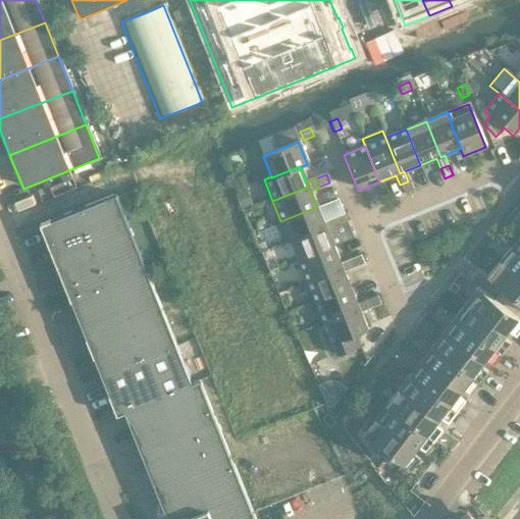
[(412,192),(408,182),(400,185),(404,195),(412,192)]
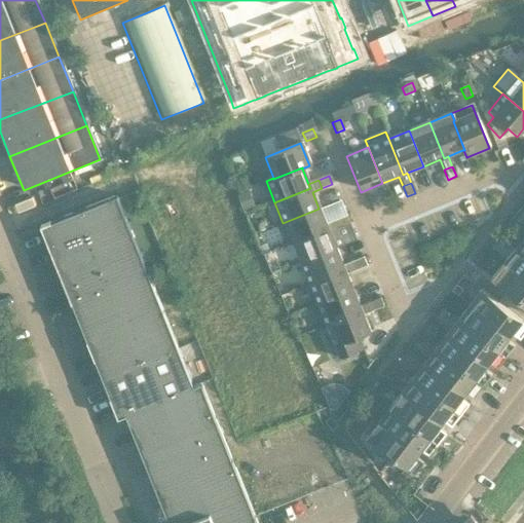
[(116,420),(123,417),(123,416),(192,388),(191,387),(115,197),(39,228),(116,420)]
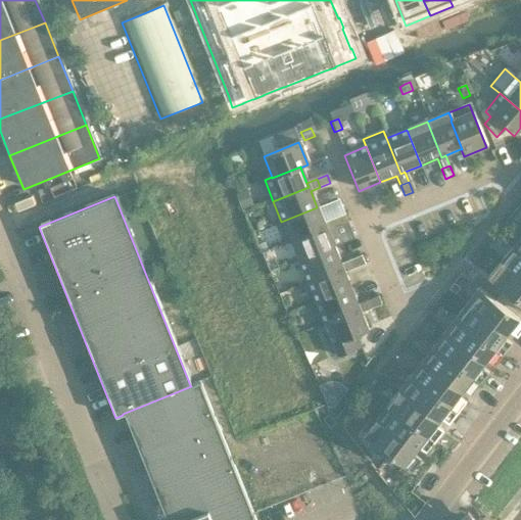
[(325,228),(324,224),(317,207),(281,222),(289,242),(325,228)]
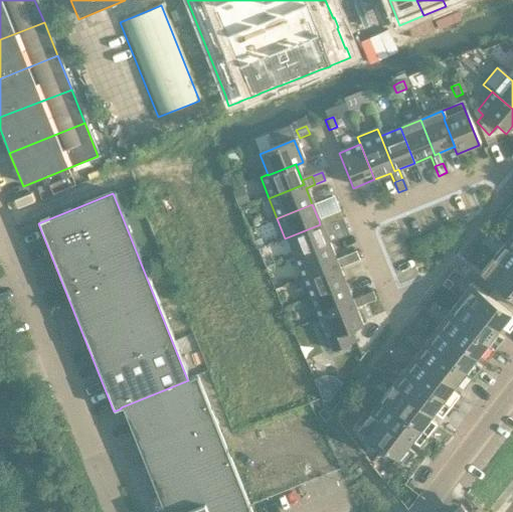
[(328,216),(331,224),(341,220),(338,212),(328,216)]
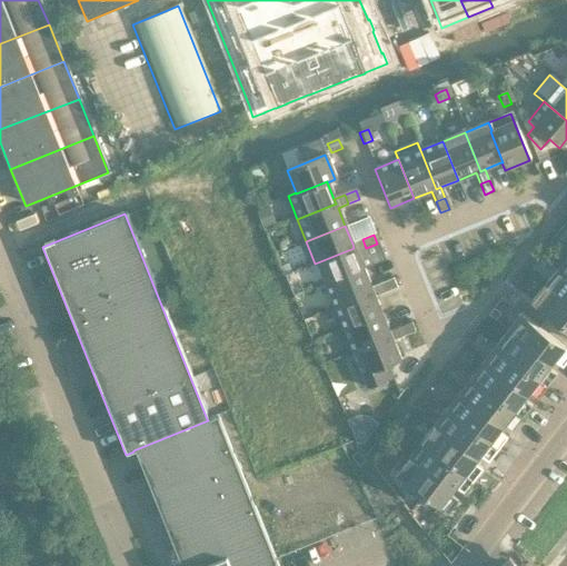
[(354,248),(315,264),(325,287),(362,270),(356,252),(366,248),(362,239),(352,244),(354,248)]
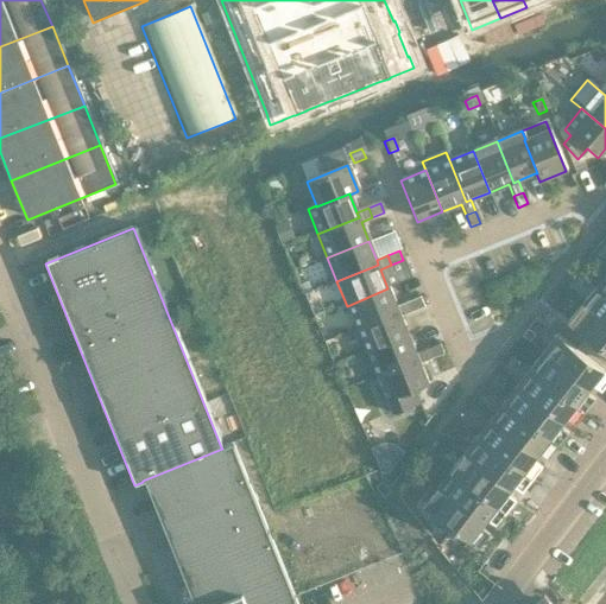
[(605,277),(595,290),(605,299),(605,277)]
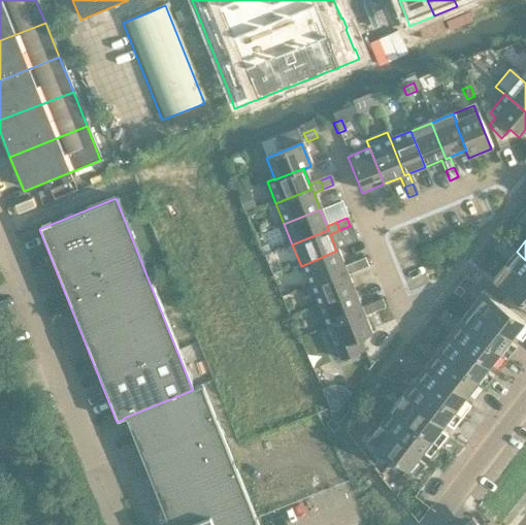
[(346,272),(343,268),(336,251),(301,266),(309,287),(346,272)]
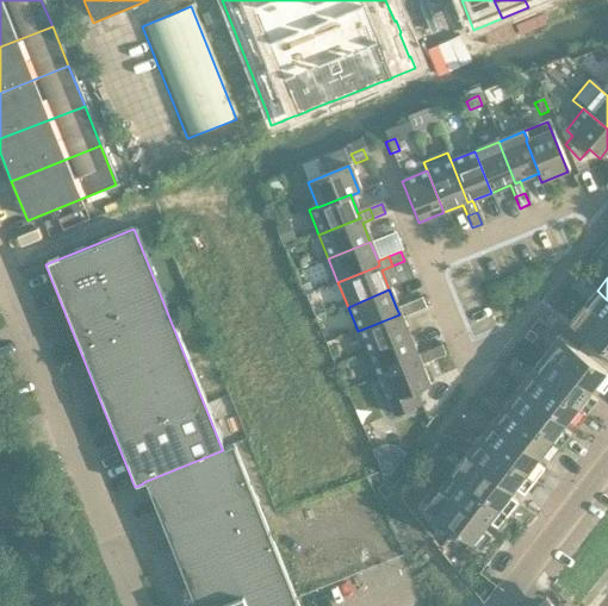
[(607,300),(597,291),(583,307),(607,328),(607,300)]
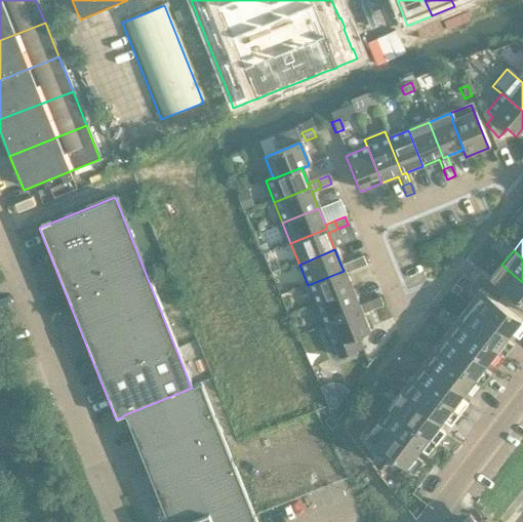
[(480,255),(472,265),(477,270),(485,259),(480,255)]
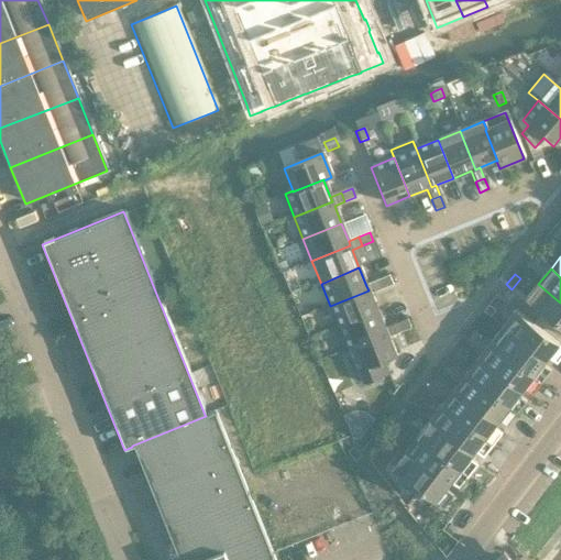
[(376,282),(381,291),(392,286),(387,277),(376,282)]
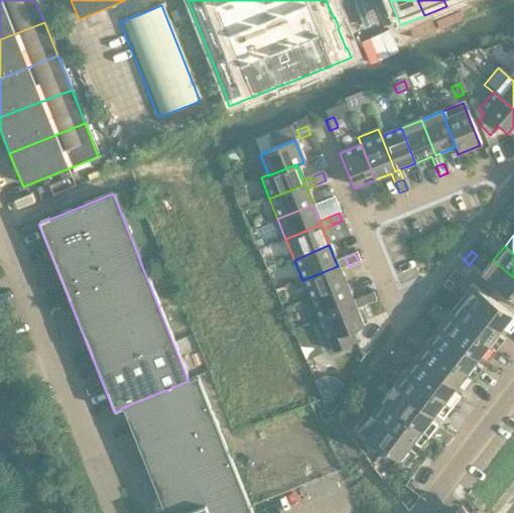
[(338,266),(302,280),(310,300),(346,286),(339,270),(349,266),(345,258),(336,262),(338,266)]
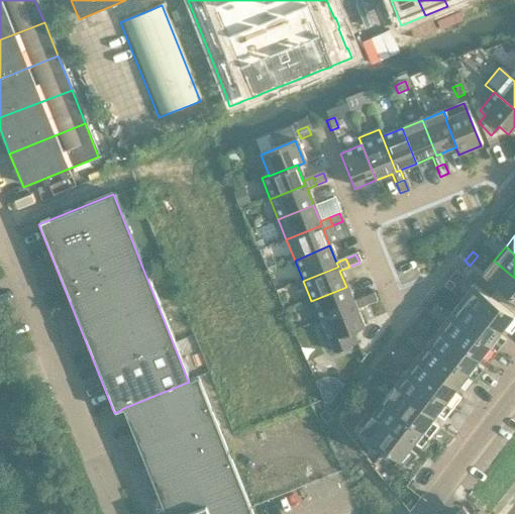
[(514,278),(494,261),(482,276),(514,303),(514,278)]
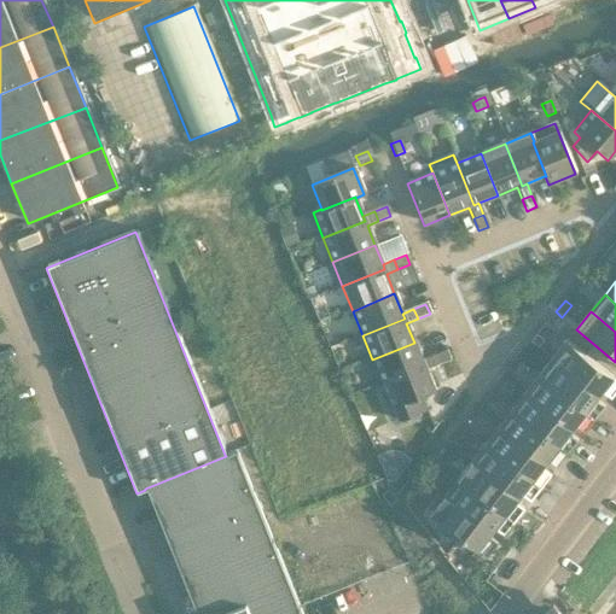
[(372,360),(382,384),(424,367),(422,362),(414,343),(372,360)]
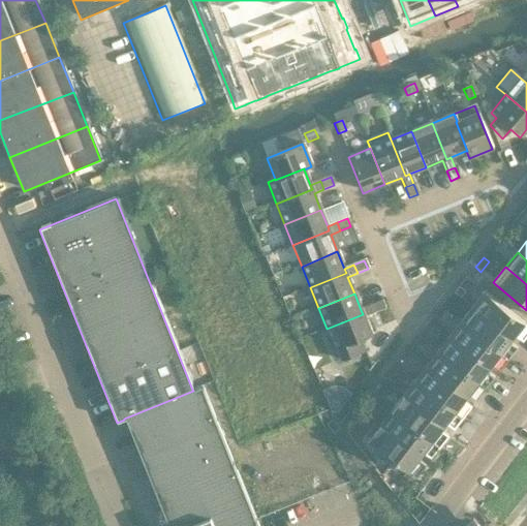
[(526,328),(484,294),(471,309),(507,338),(510,334),(522,343),(526,337),(526,328)]
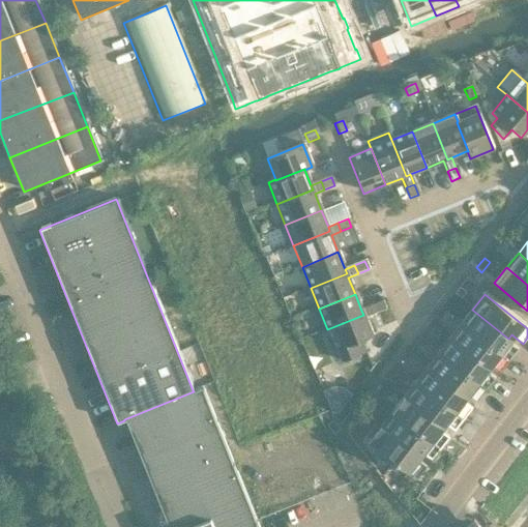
[(372,306),(375,315),(385,311),(381,302),(372,306)]
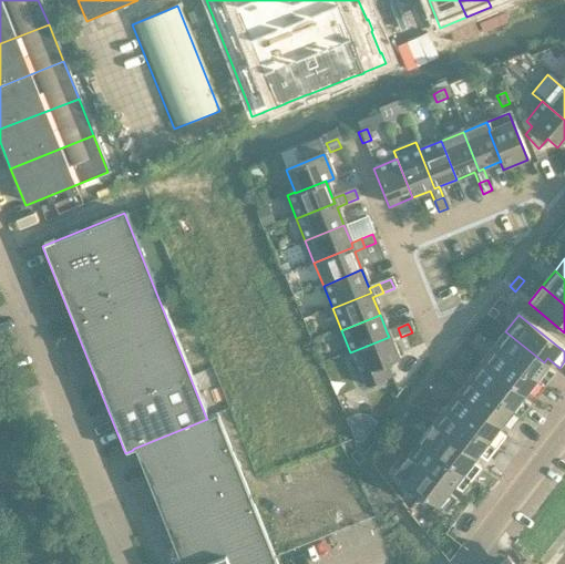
[(401,337),(398,328),(387,332),(389,337),(350,352),(365,389),(390,378),(386,366),(398,360),(390,341),(401,337)]
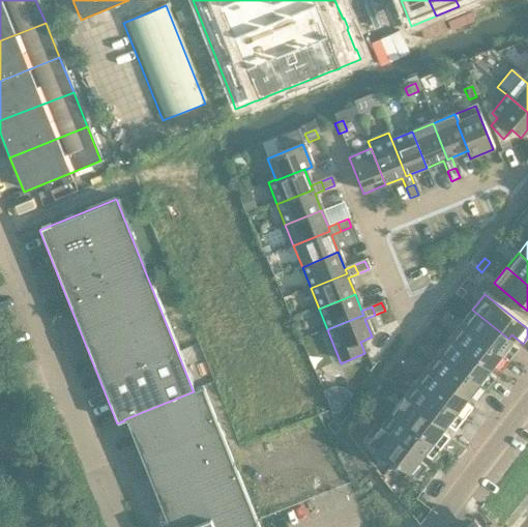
[(472,310),(461,325),(509,362),(518,351),(506,342),(508,339),(472,310)]
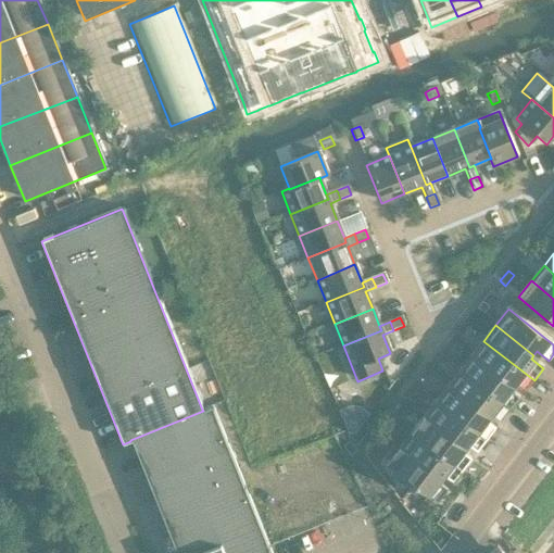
[(525,392),(534,380),(483,341),(471,356),(510,386),(512,382),(525,392)]
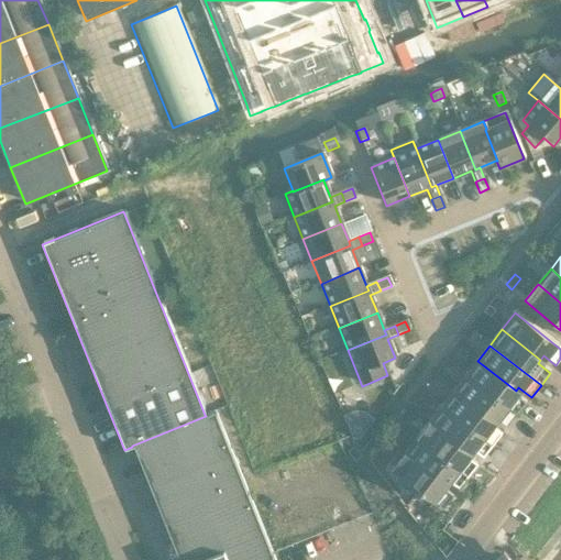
[(477,361),(465,376),(516,416),(526,404),(513,394),(516,391),(477,361)]
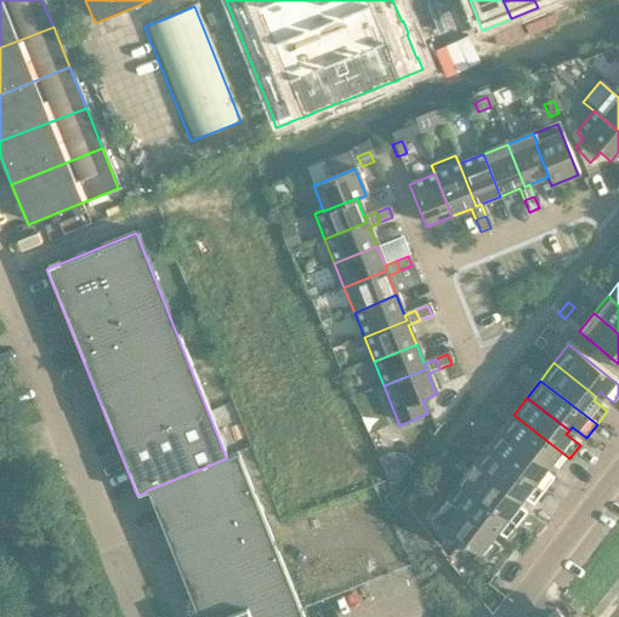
[(560,472),(569,458),(514,415),(500,432),(543,464),(545,461),(560,472)]
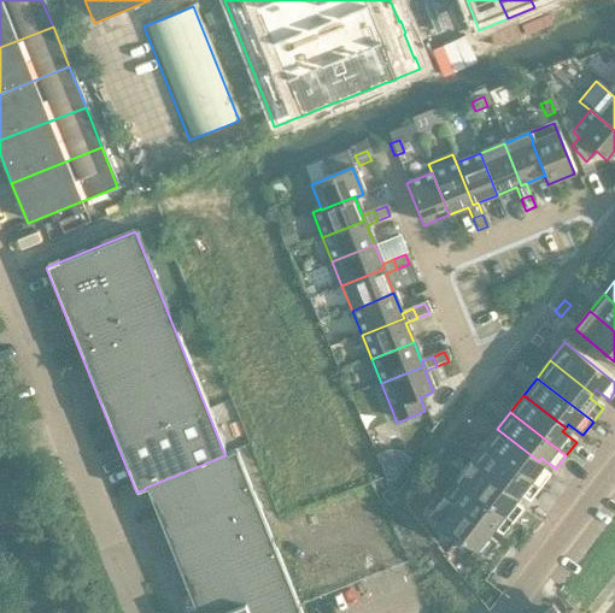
[(497,429),(484,446),(539,490),(550,477),(536,466),(539,461),(497,429)]
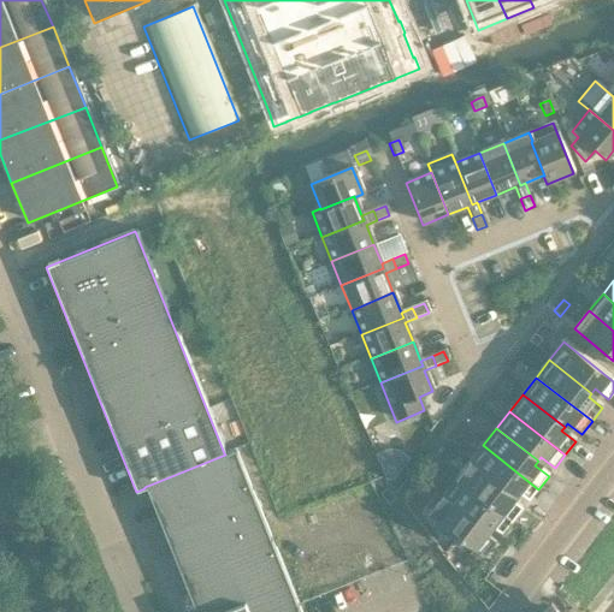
[(483,445),(470,463),(512,495),(514,492),(529,503),(538,489),(483,445)]
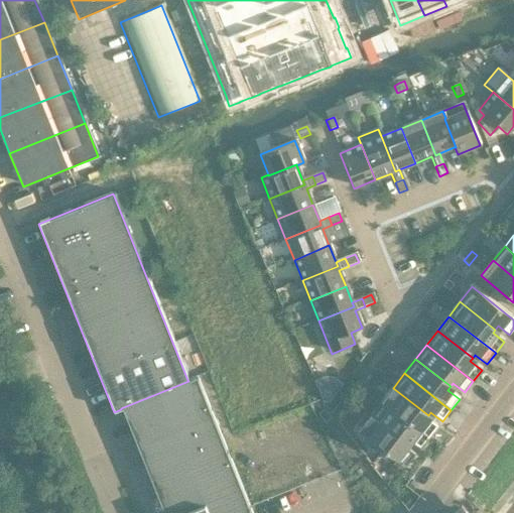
[(121,408),(121,409),(162,512),(250,512),(196,377),(187,380),(188,381),(121,408)]
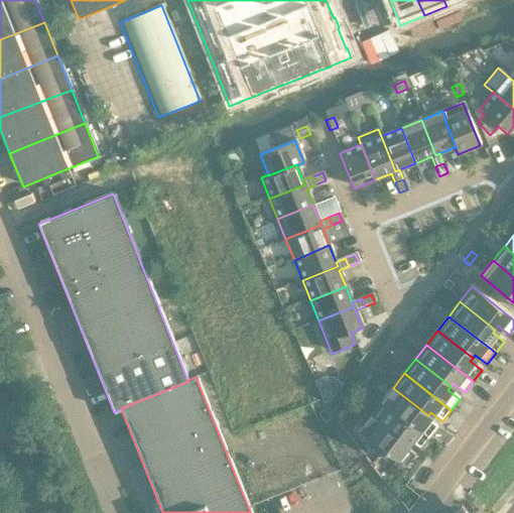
[(393,388),(382,402),(428,438),(437,427),(425,418),(428,415),(393,388)]
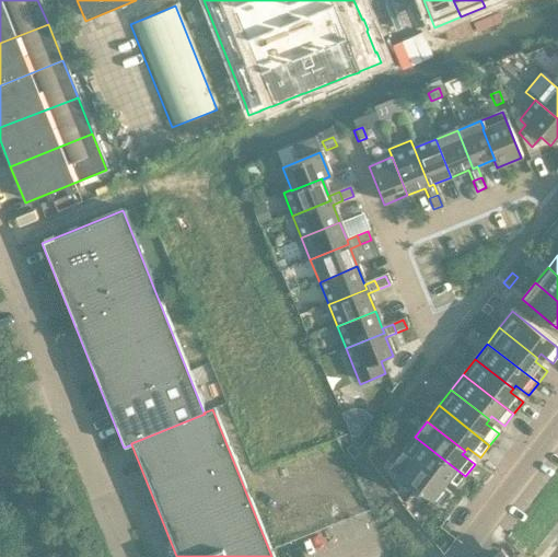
[(415,437),(403,452),(440,482),(443,478),(456,488),(465,476),(415,437)]
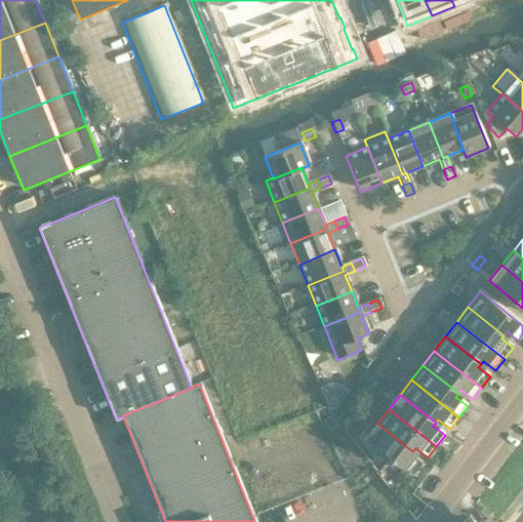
[(410,454),(412,451),(377,424),(365,439),(412,476),(421,464),(410,454)]
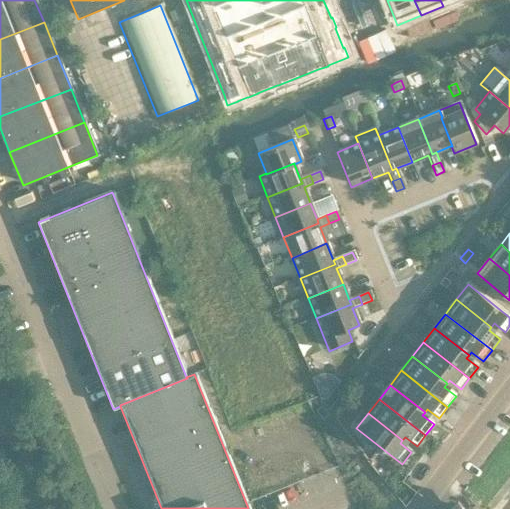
[(463,508),(457,501),(456,500),(449,508),(463,508)]
